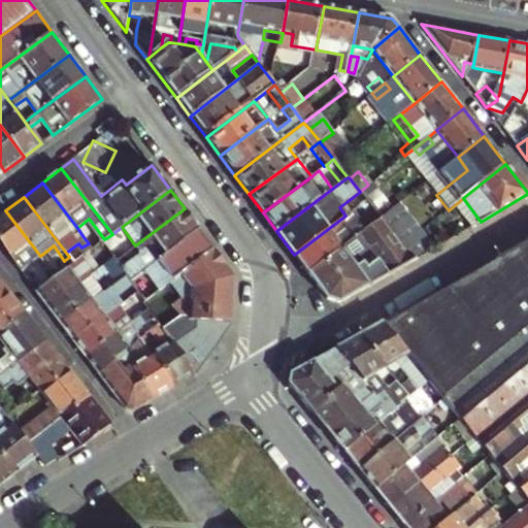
[(200,229),(185,208),(135,245),(127,252),(130,257),(139,250),(145,258),(125,273),(127,277),(130,282),(146,269),(159,260),(200,229)]
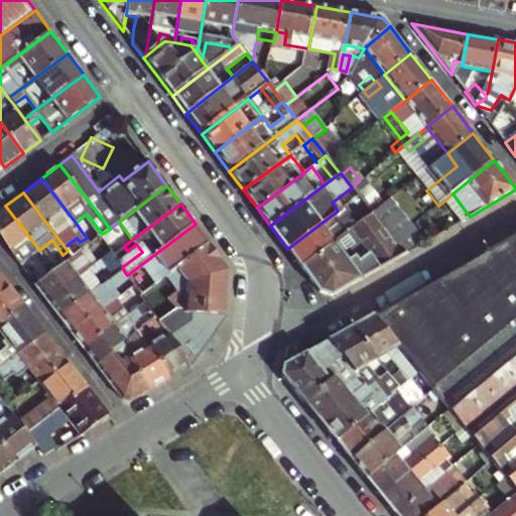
[(39,250),(5,206),(0,210),(0,239),(19,265),(33,254),(43,269),(49,264),(39,250)]
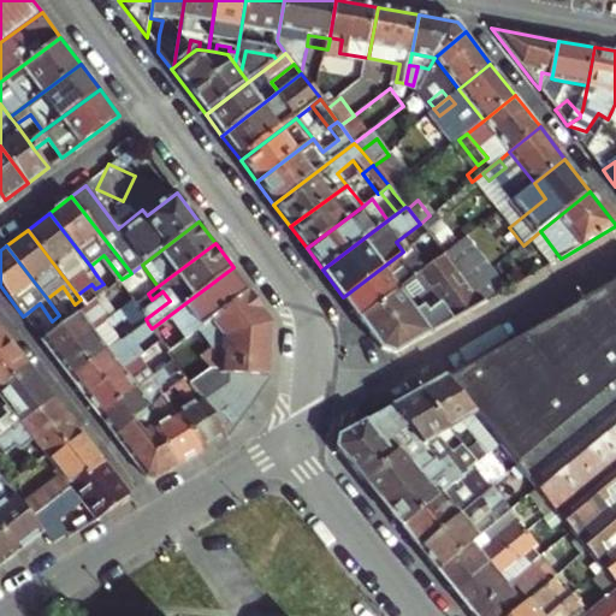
[(412,246),(403,252),(343,297),(361,319),(428,266),(412,246)]
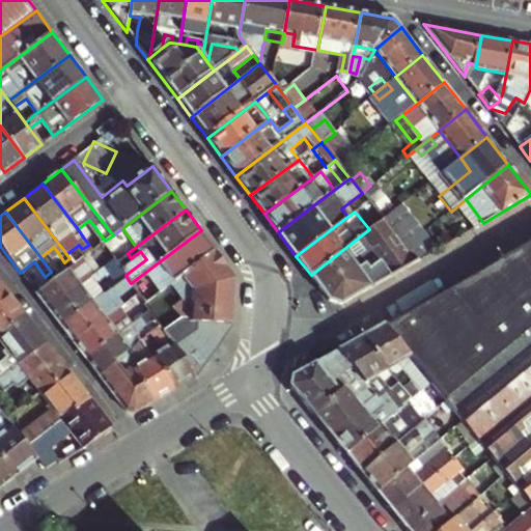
[(419,259),(407,246),(383,219),(369,229),(311,275),(329,300),(343,303),(419,259)]
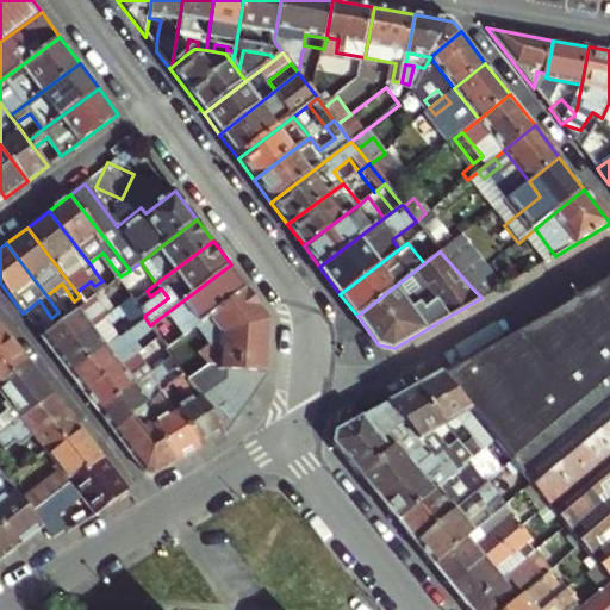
[(130,271),(126,273),(142,294),(147,291),(156,284),(141,262),(130,271)]
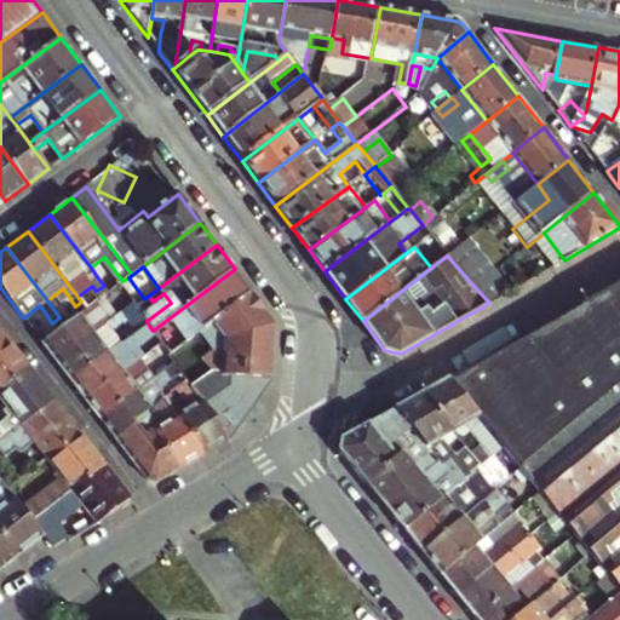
[(113,268),(98,279),(104,286),(109,292),(120,283),(122,281),(113,268)]
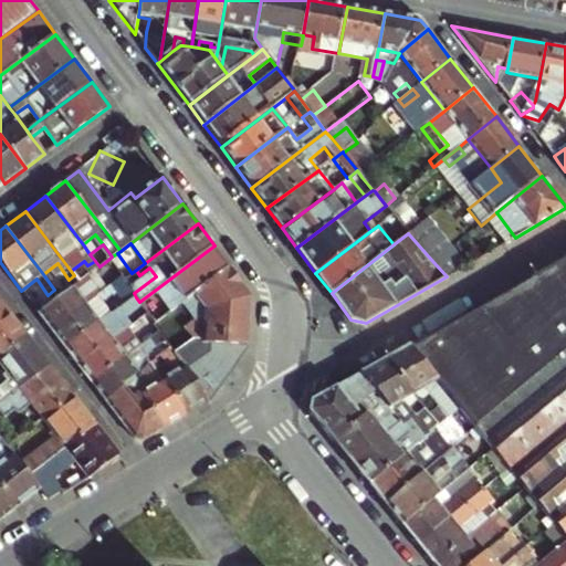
[(215,245),(170,279),(181,293),(168,303),(157,289),(139,302),(148,314),(155,323),(182,303),(230,266),(215,245)]
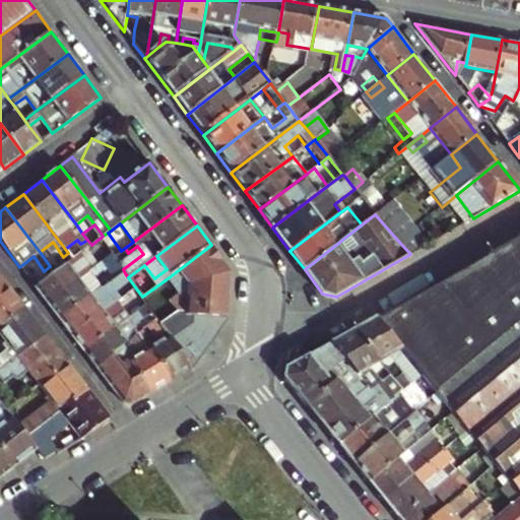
[(431,243),(416,226),(398,241),(410,254),(431,243)]
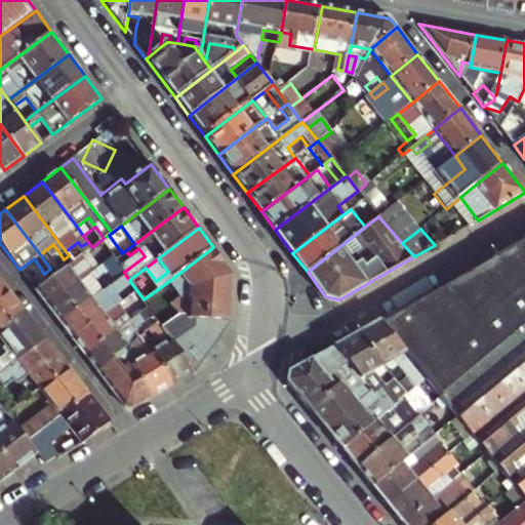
[(122,253),(109,235),(104,238),(102,240),(115,258),(122,253)]
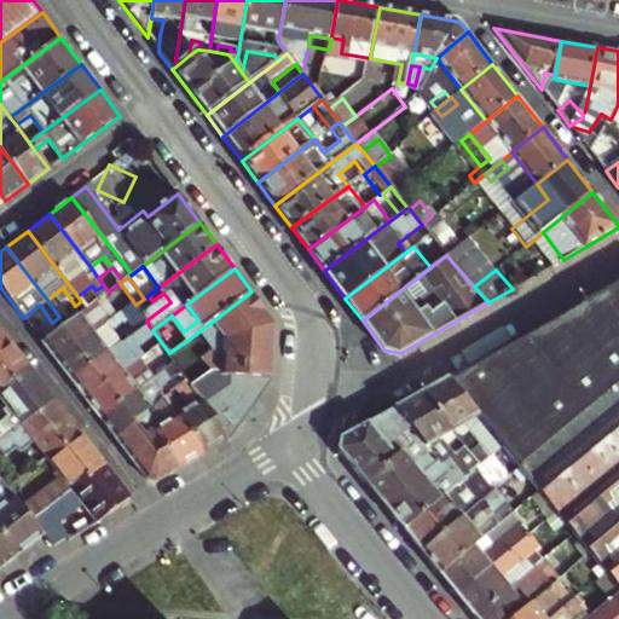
[(618,283),(447,380),(502,446),(520,468),(539,491),(556,512),(563,520),(574,533),(591,554),(606,572),(618,588),(618,283)]
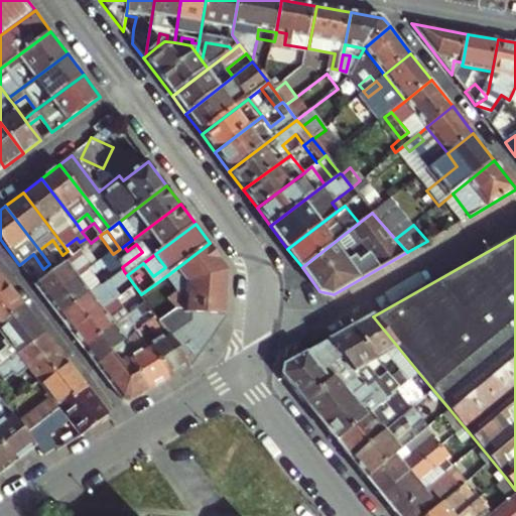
[(73,257),(76,254),(91,243),(87,238),(80,242),(77,238),(65,247),(68,251),(73,257)]
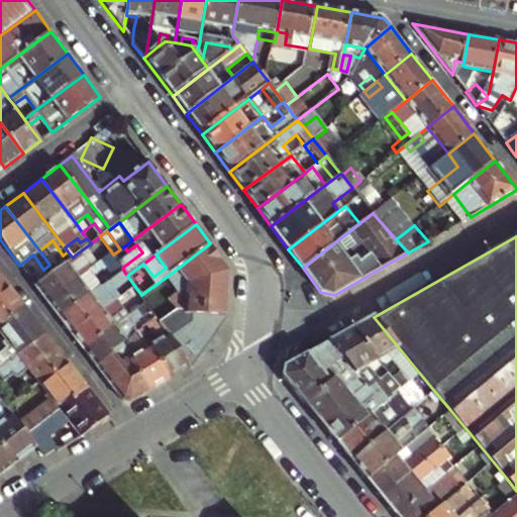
[(169,333),(192,366),(227,316),(229,270),(210,243),(167,277),(179,292),(187,292),(183,310),(174,309),(159,320),(165,328),(169,333)]
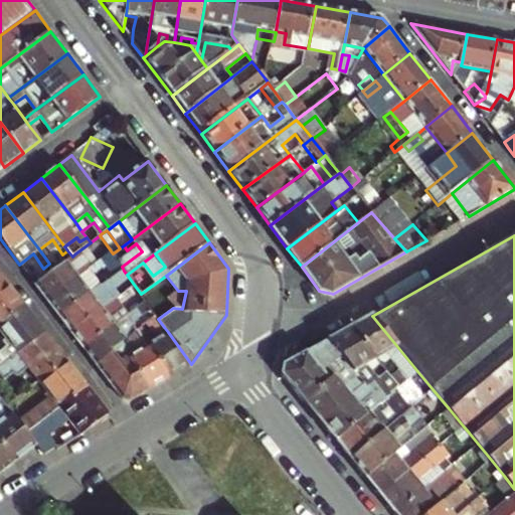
[(127,250),(124,245),(120,248),(113,253),(122,267),(142,251),(136,243),(127,250)]
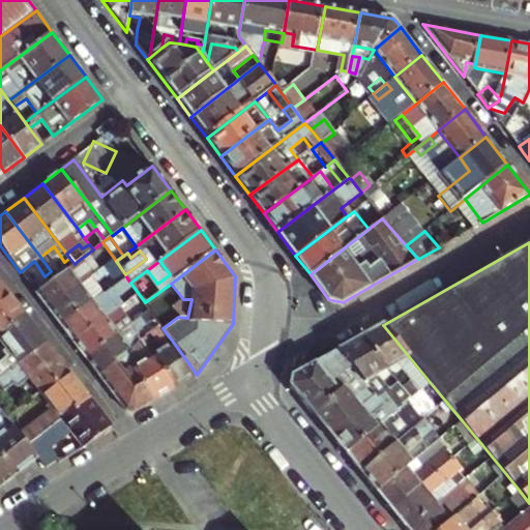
[(51,271),(56,277),(75,264),(69,258),(64,262),(51,271)]
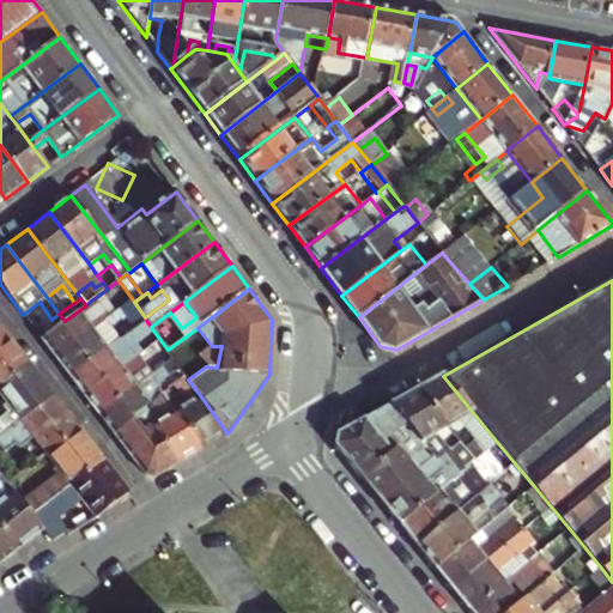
[(56,359),(107,322),(90,302),(86,305),(65,321),(58,327),(41,339),(56,359)]
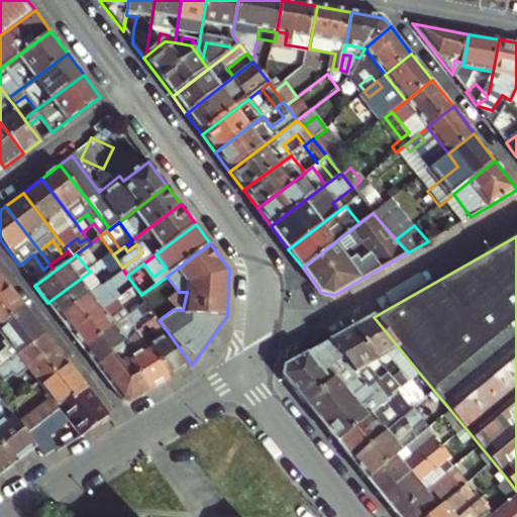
[(113,254),(102,263),(114,279),(124,272),(122,268),(113,254)]
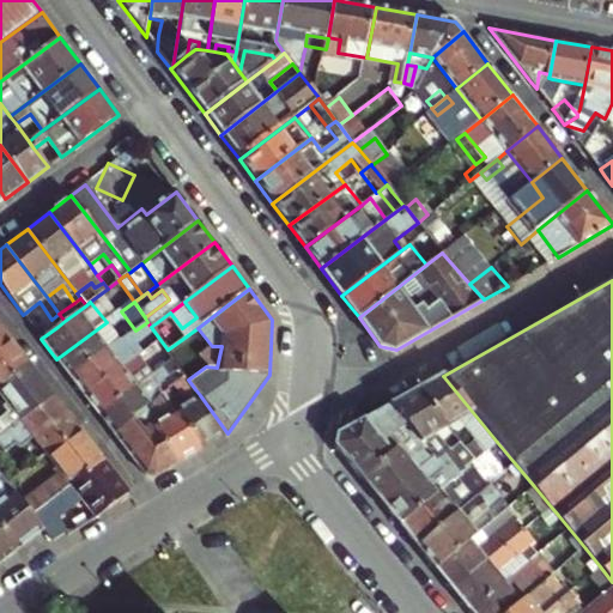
[(59,314),(52,320),(58,327),(65,321),(59,314)]
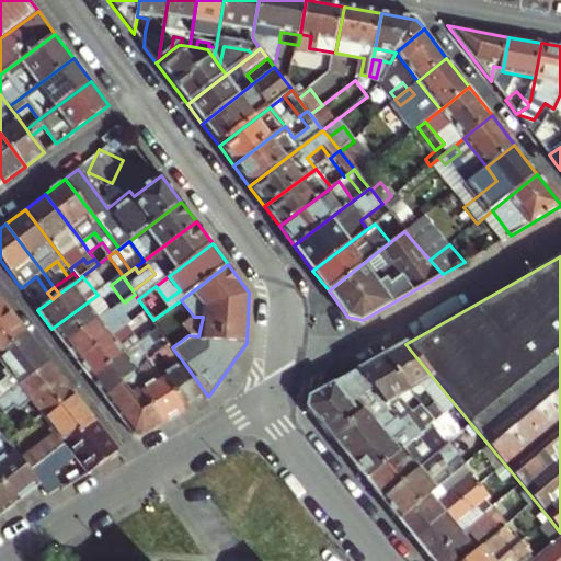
[(111,312),(98,295),(52,329),(65,346),(100,321),(111,312)]
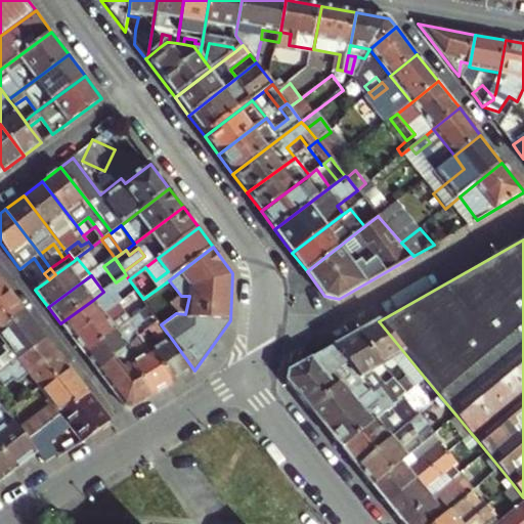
[(137,291),(129,279),(126,275),(116,282),(128,298),(137,291)]
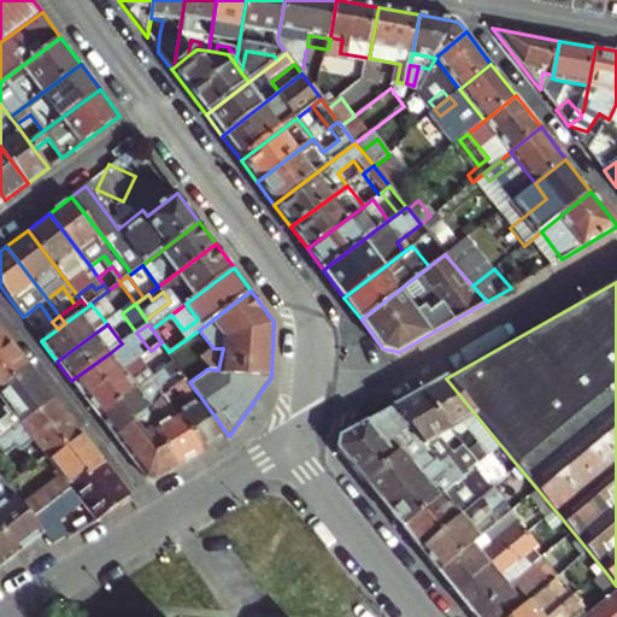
[(0,392),(30,368),(5,335),(0,338),(0,392)]
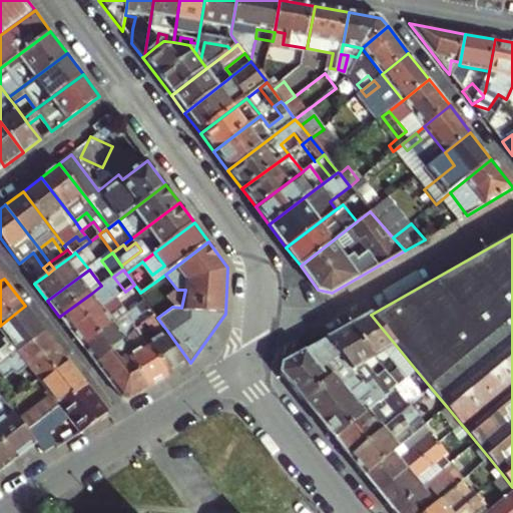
[(140,293),(134,285),(125,292),(131,300),(140,293)]
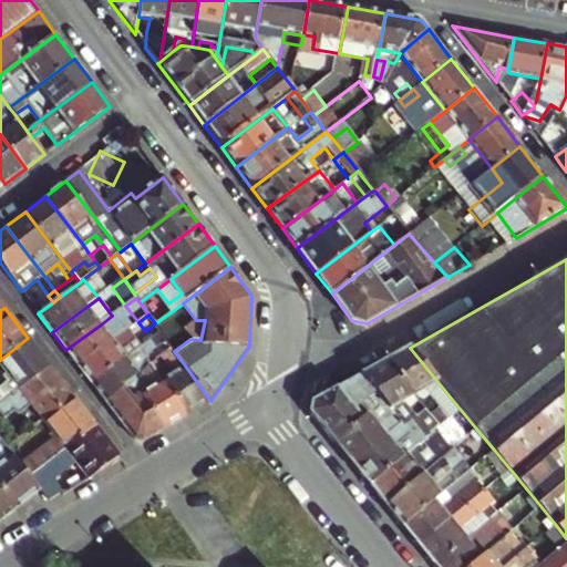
[(112,316),(101,325),(113,341),(125,332),(112,316)]
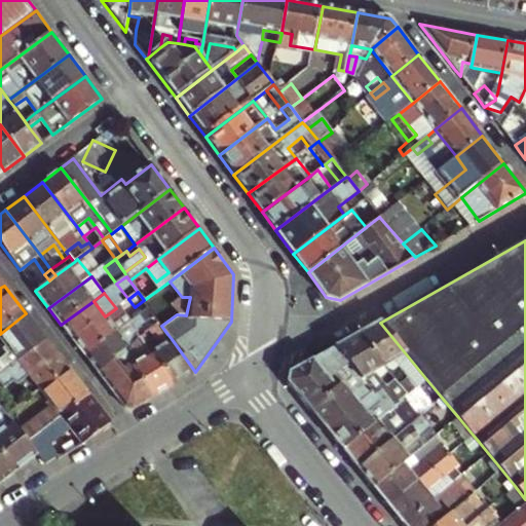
[(105,316),(94,301),(61,325),(73,341),(105,316)]
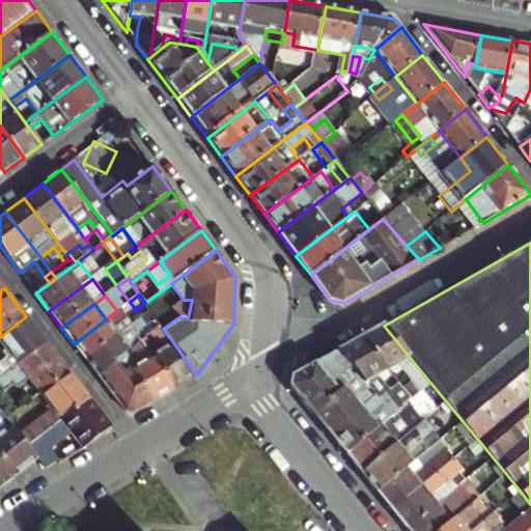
[(150,310),(129,327),(118,335),(86,359),(99,376),(116,364),(115,362),(126,354),(141,341),(152,333),(162,326),(150,310)]
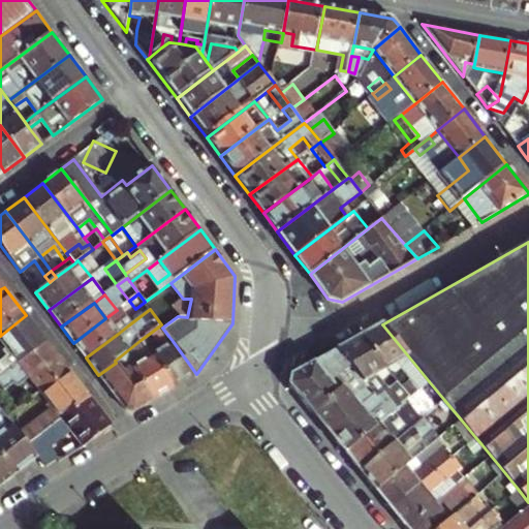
[(117,310),(105,318),(118,334),(128,325),(117,310)]
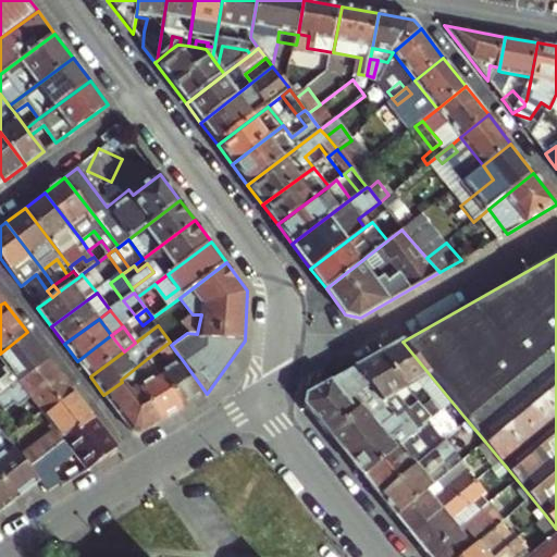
[(20,383),(49,360),(27,332),(0,354),(0,357),(7,366),(20,383)]
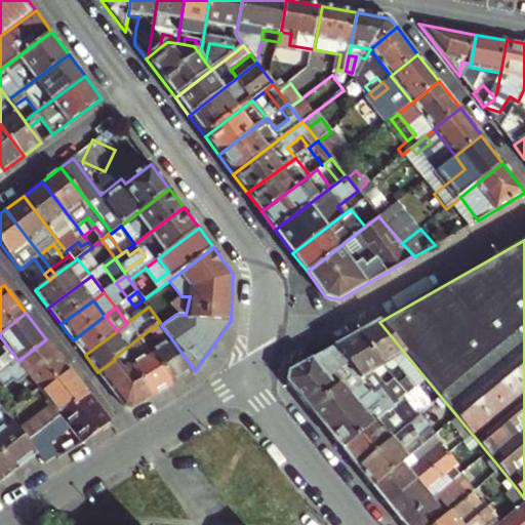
[(117,331),(105,316),(73,340),(85,355),(117,331)]
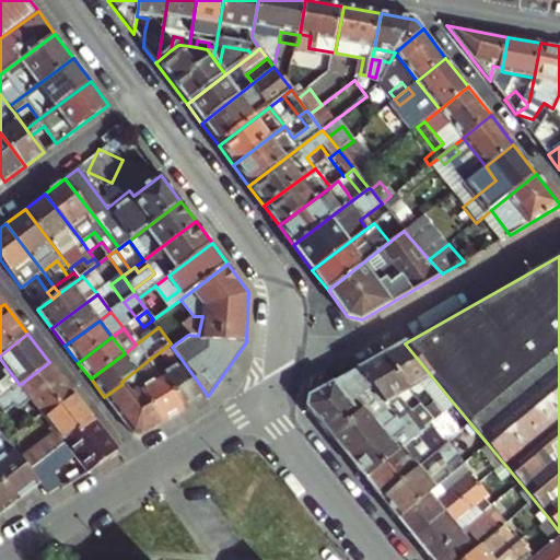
[(178,356),(172,347),(171,343),(161,351),(170,362),(178,356)]
